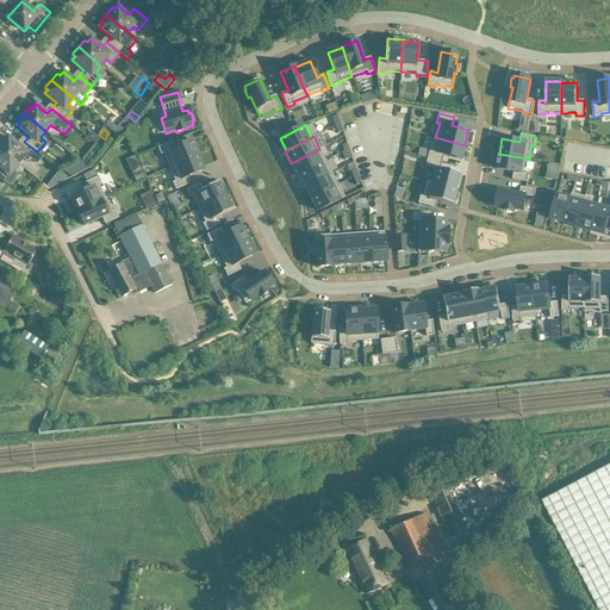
[(37,151),(24,142),(19,147),(8,137),(5,141),(4,139),(1,139),(0,141),(0,149),(18,165),(23,157),(29,162),(31,159),(37,165),(43,157),(37,151)]
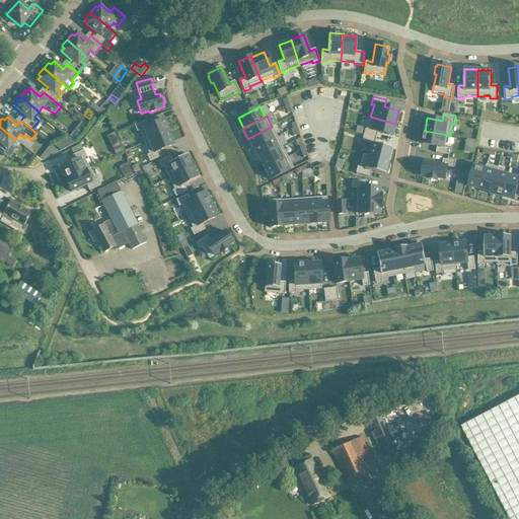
[(365,129),(363,135),(376,138),(377,132),(392,136),(395,124),(370,117),(367,129),(365,129)]
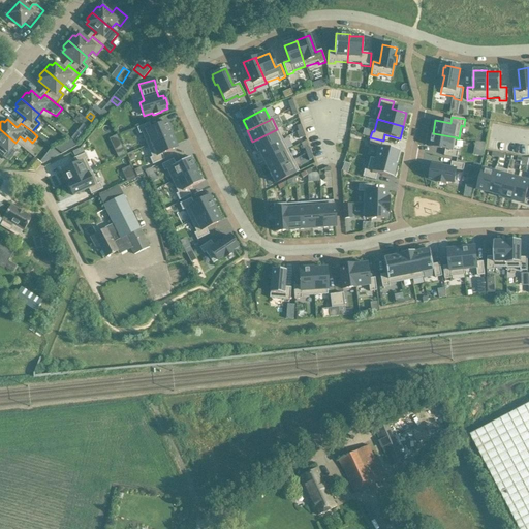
[(149,123),(136,128),(139,134),(142,133),(147,146),(172,135),(173,135),(167,122),(151,129),(149,123)]
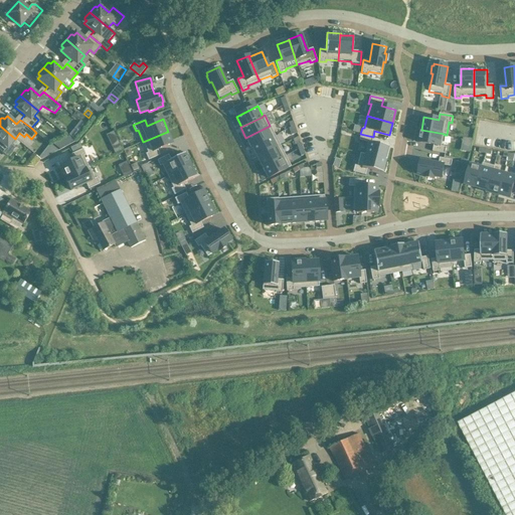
[(15,139),(0,126),(0,141),(1,143),(0,143),(0,150),(8,156),(15,148),(11,144),(15,139)]
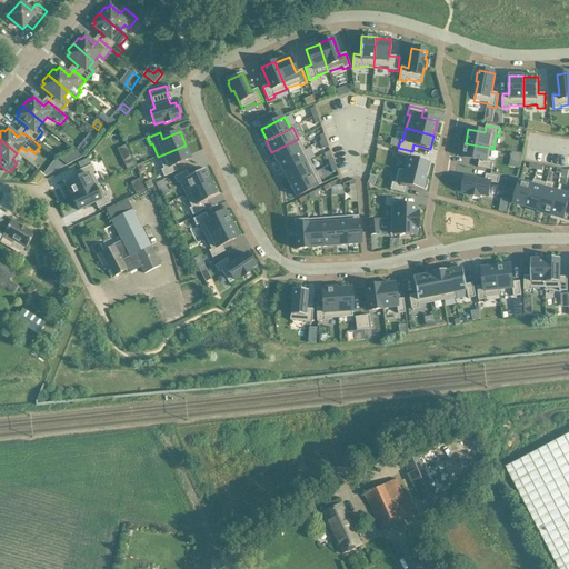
[(298,139),(271,152),(278,165),(279,163),(303,150),(298,139)]
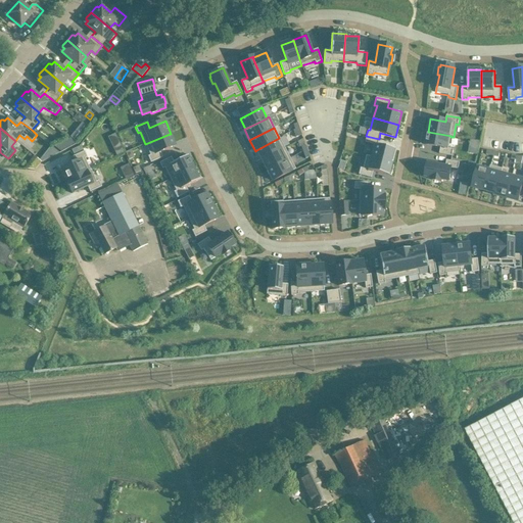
[(295,130),(293,131),(295,138),(301,135),(299,129),(295,130)]
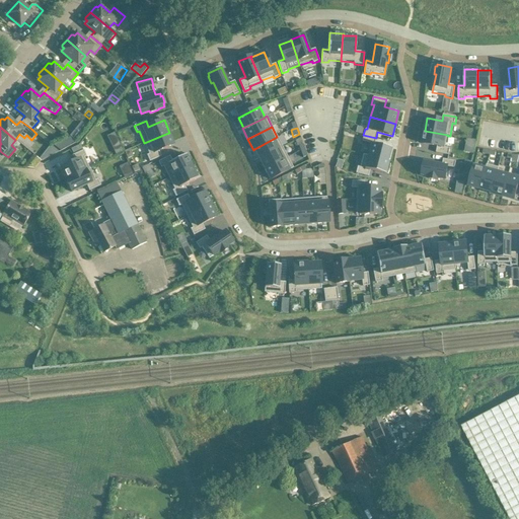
[(425,131),(422,144),(437,147),(436,153),(449,155),(450,149),(445,148),(447,136),(448,135),(425,131)]
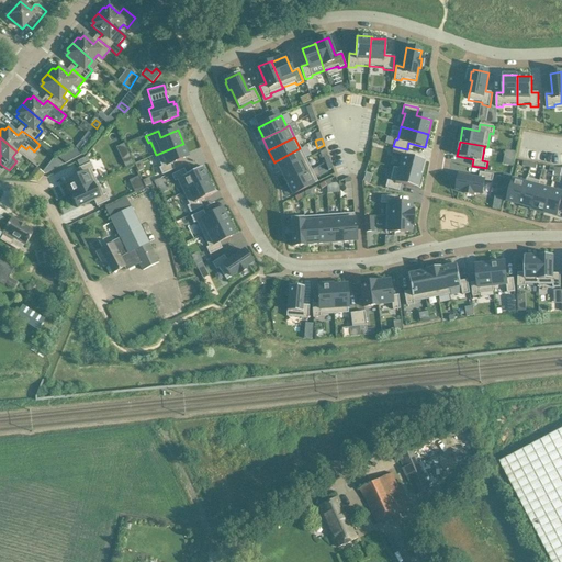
[(182,144),(156,155),(160,167),(158,168),(161,176),(175,170),(172,164),(188,157),(182,144)]
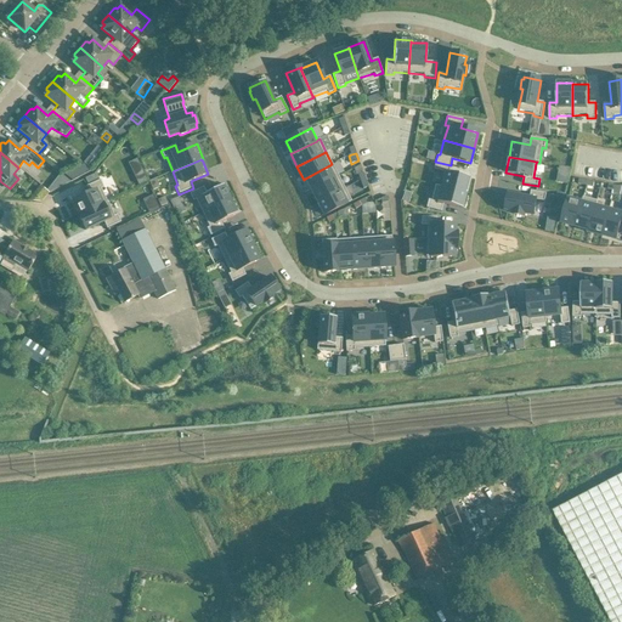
[(435,162),(434,170),(445,173),(441,187),(465,193),(469,179),(448,173),(451,165),(435,162)]
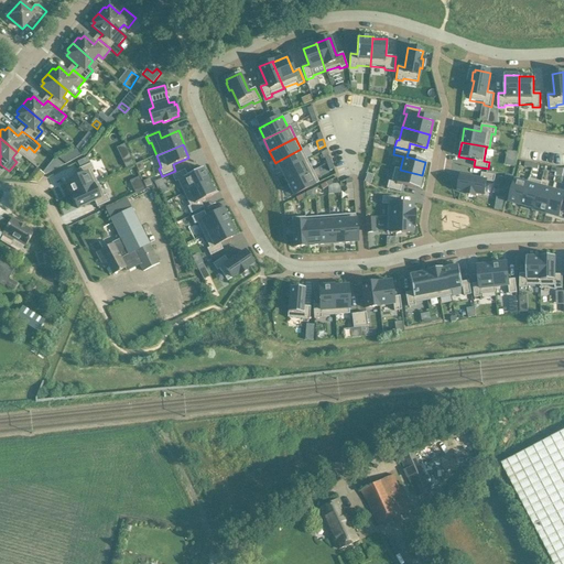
[(301,149),(277,162),(282,173),(307,160),(301,149)]
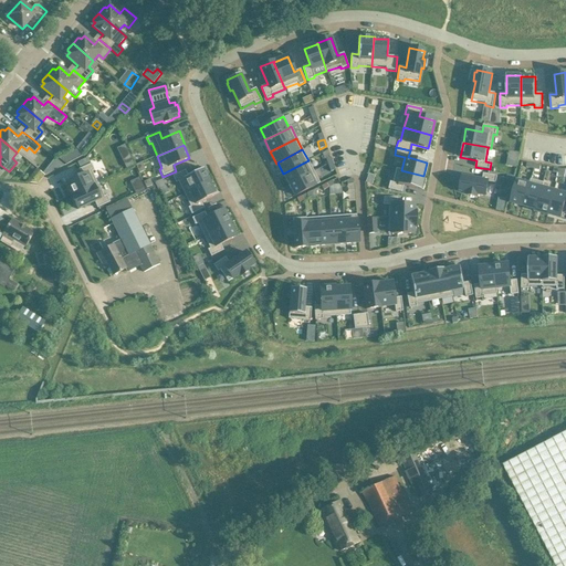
[(129,157),(123,160),(126,168),(134,165),(129,157)]
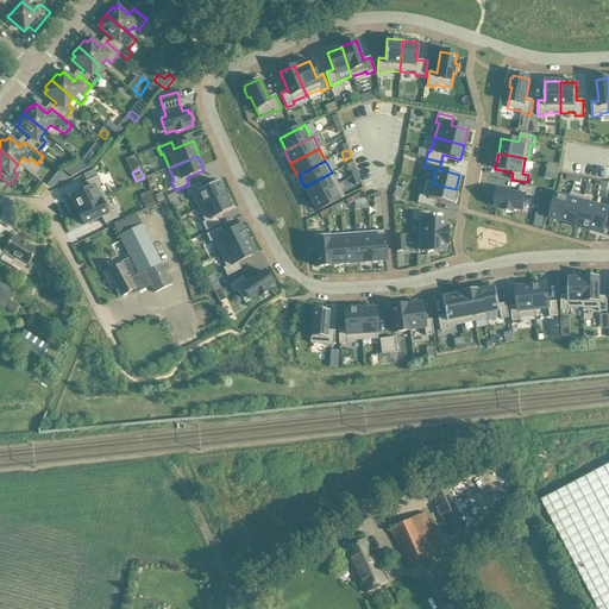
[(60,170),(56,175),(64,181),(69,179),(60,170)]
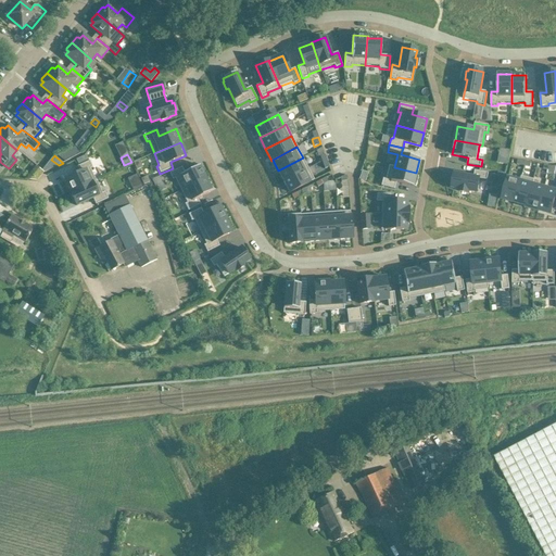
[(303,158),(278,171),(283,181),(308,168),(303,158)]
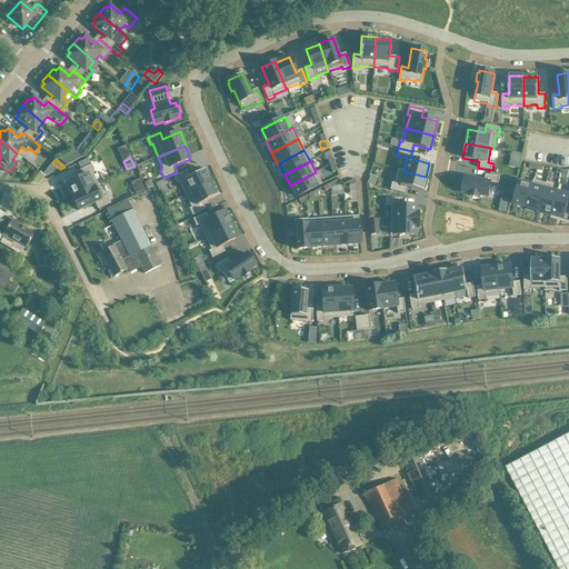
[(82,177),(67,185),(72,197),(98,185),(92,173),(95,172),(91,165),(79,171),(82,177)]
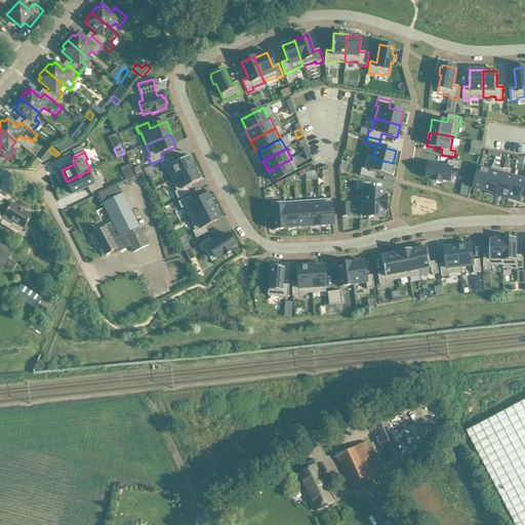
[(361,168),(360,175),(372,178),(374,172),(391,176),(391,173),(393,174),(395,167),(393,166),(394,163),(393,163),(372,158),(367,156),(364,169),(361,168)]
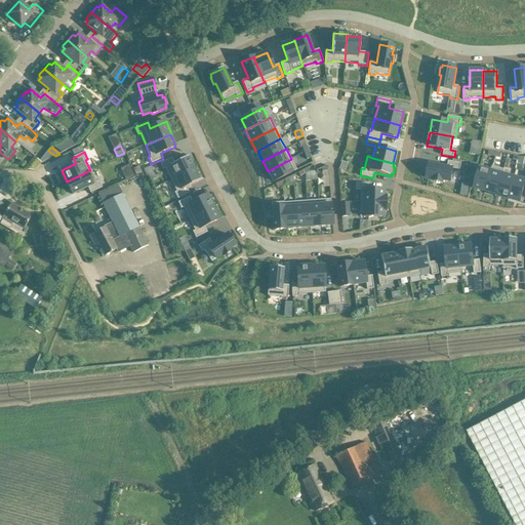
[(171,158),(160,164),(163,170),(165,169),(171,180),(195,168),(189,157),(174,163),(171,158)]
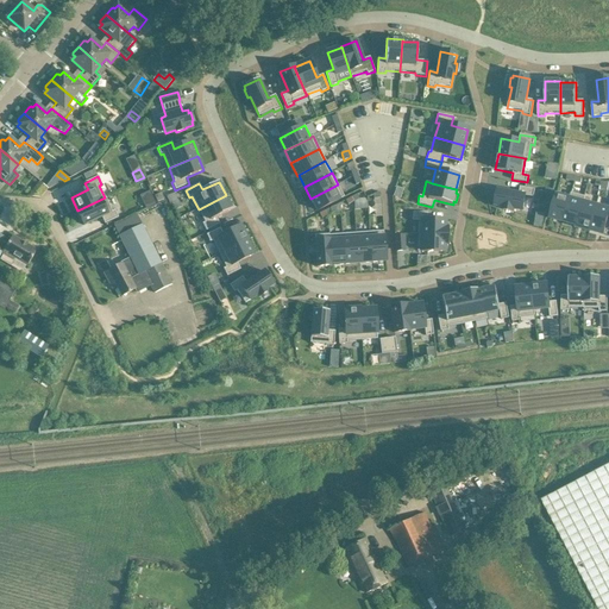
[(338,184),(311,199),(316,211),(344,198),(338,184)]
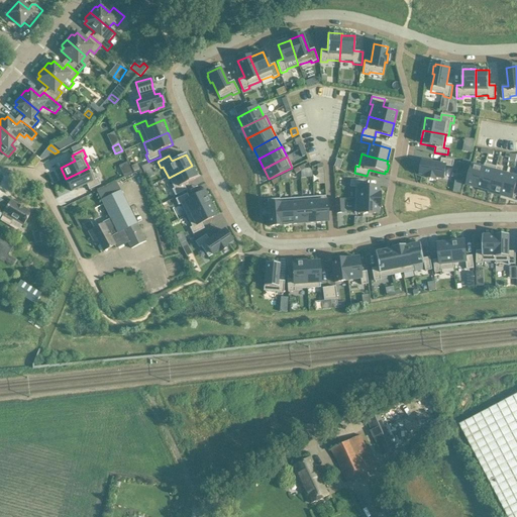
[(423,162),(420,175),(427,177),(427,178),(436,180),(436,178),(443,180),(446,167),(453,168),(454,161),(441,159),(440,165),(423,162)]
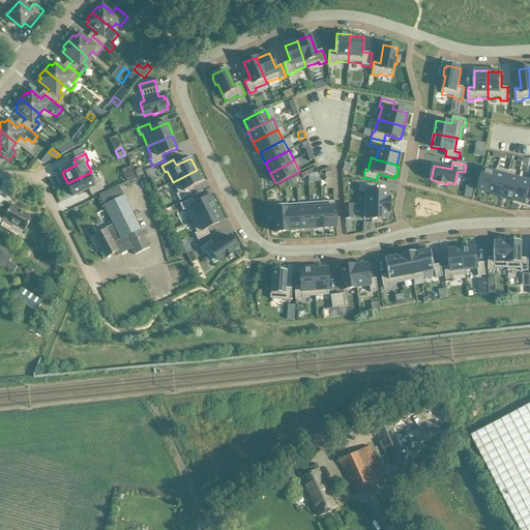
[(151,168),(144,171),(147,176),(153,173),(151,168)]
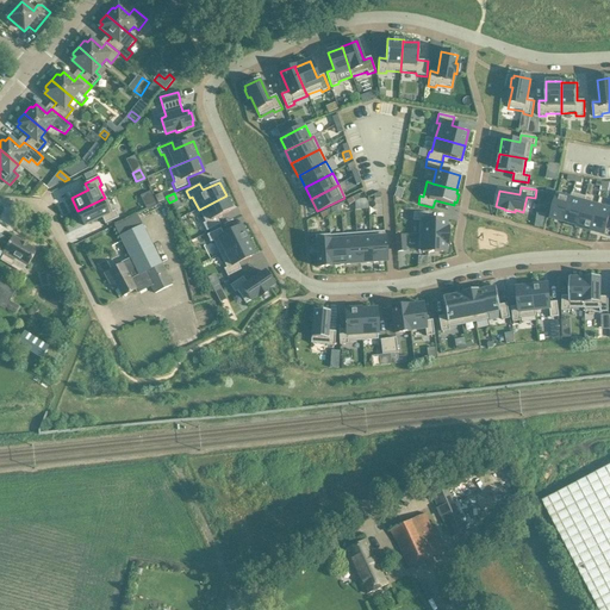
[(571,199),(565,223),(577,226),(578,226),(584,203),(585,203),(586,197),(572,193),(571,199)]
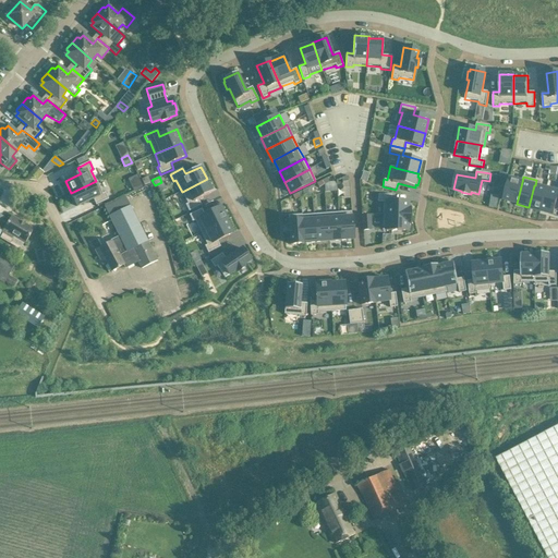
[(207,179),(182,192),(187,204),(185,205),(189,211),(202,206),(198,199),(213,192),(207,179)]
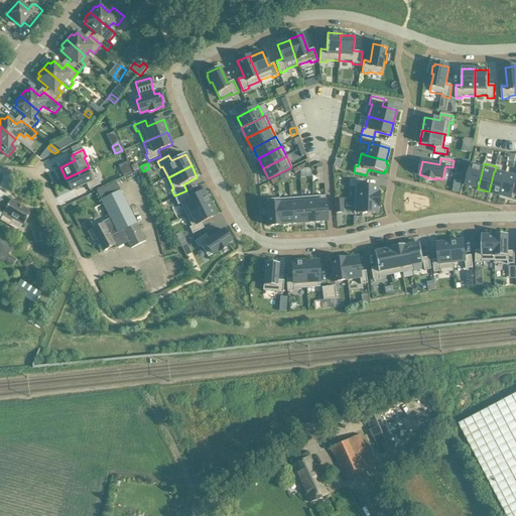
[(472,165),(466,185),(478,188),(483,168),(472,165)]
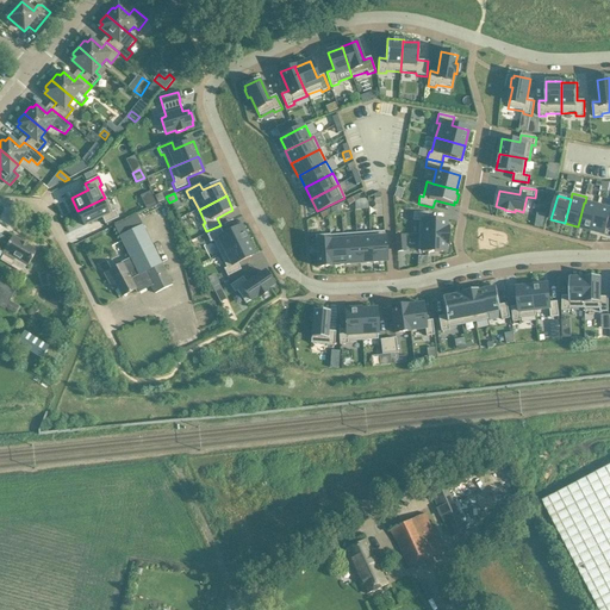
[(78,211),(83,226),(101,218),(105,224),(118,218),(114,211),(112,212),(106,198),(105,198),(78,211)]
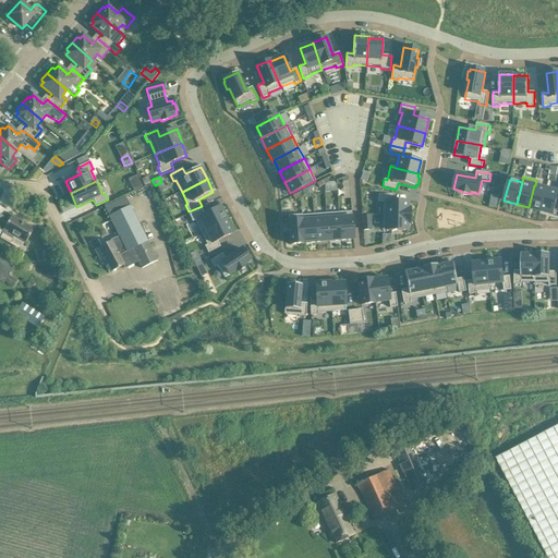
[(140,181),(131,185),(134,191),(142,187),(140,181)]
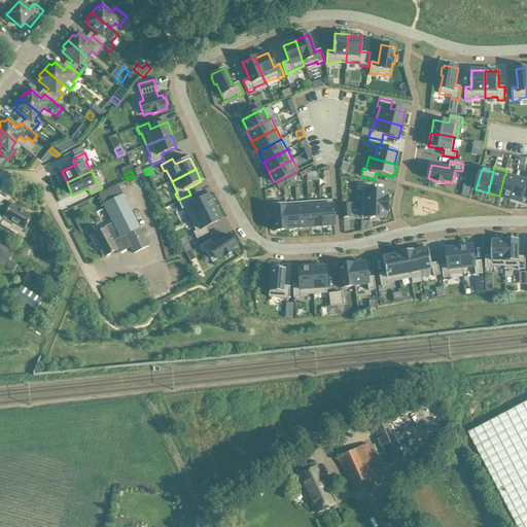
[(498,196),(498,197),(510,200),(516,178),(505,175),(504,175),(499,196),(498,196)]
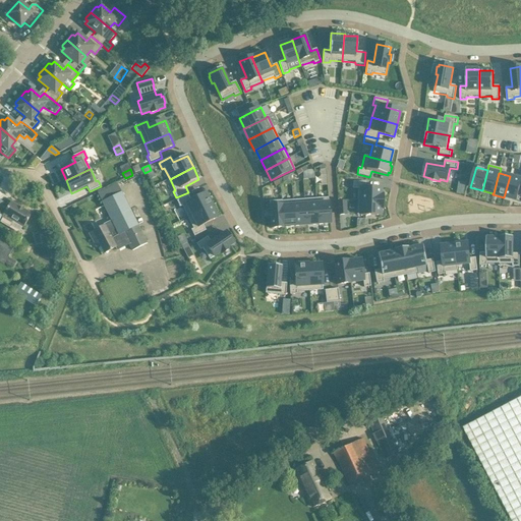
[(520,178),(510,176),(504,197),(516,200),(520,181),(520,178)]
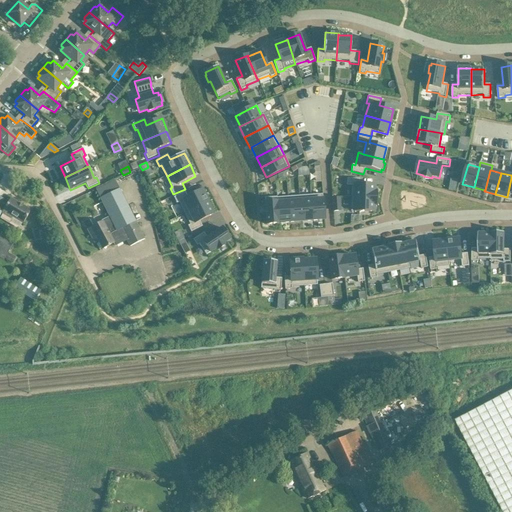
[(347,179),(347,186),(351,186),(351,198),(375,199),(376,192),(374,192),(375,186),(359,185),(359,179),(347,179)]
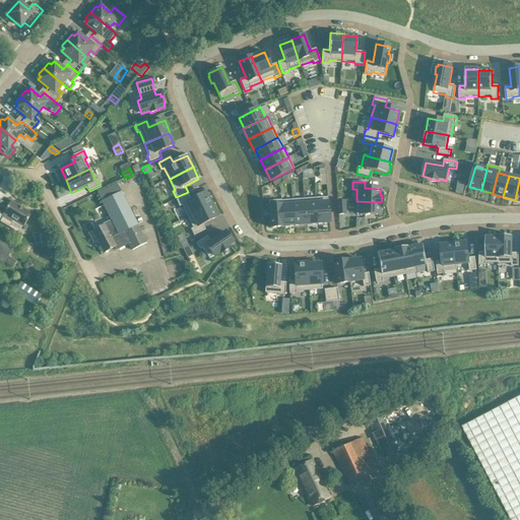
[(135,220),(121,192),(102,202),(111,221),(104,224),(105,225),(89,234),(93,241),(96,240),(104,253),(116,247),(117,250),(129,244),(132,251),(146,243),(135,220)]
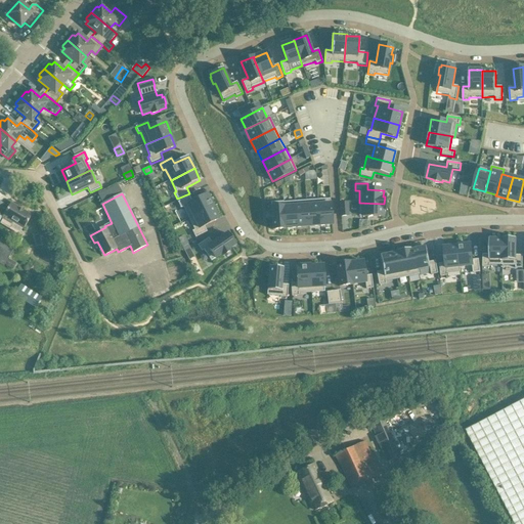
[(189,197),(178,203),(181,209),(183,208),(188,219),(212,207),(212,208),(213,207),(207,194),(192,202),(189,197)]
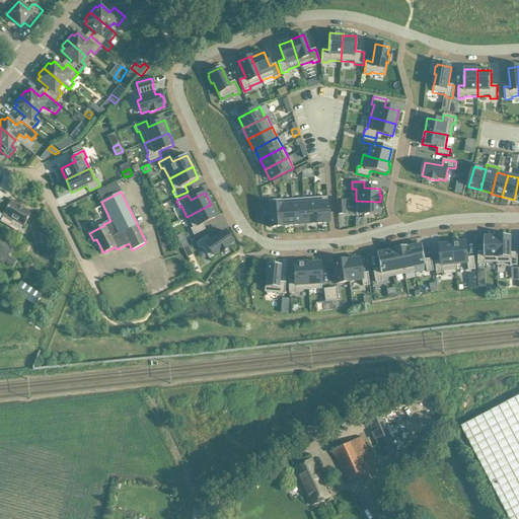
[(326,197),(314,198),(316,224),(328,223),(326,197)]
